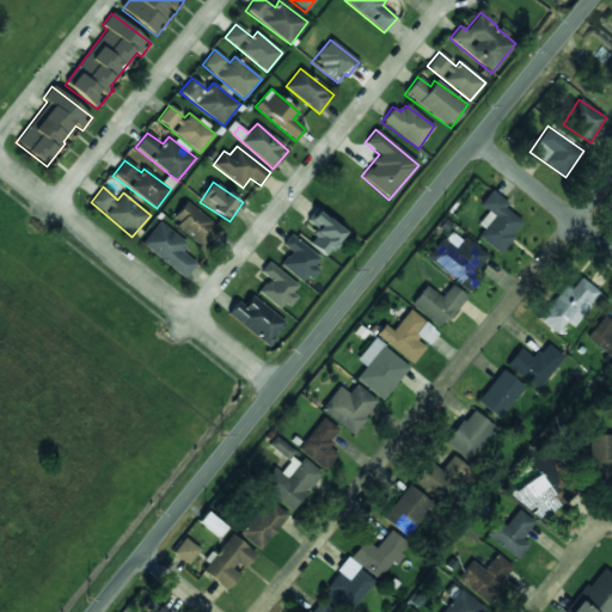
[(524,224),(505,208),(508,203),(491,190),(479,204),(488,212),(478,225),(484,228),(477,237),(499,254),(524,224)]
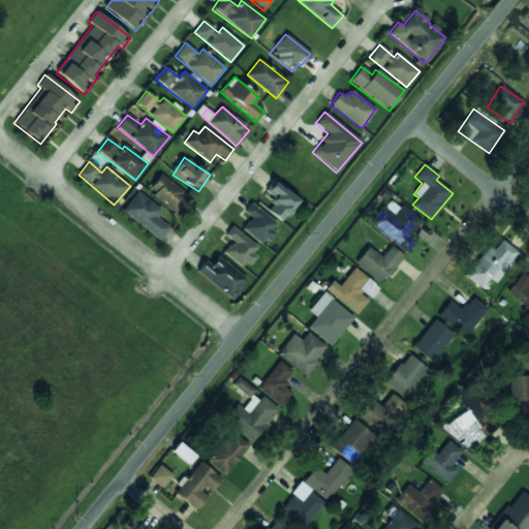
[(176,214),(189,197),(161,175),(148,190),(176,214)]
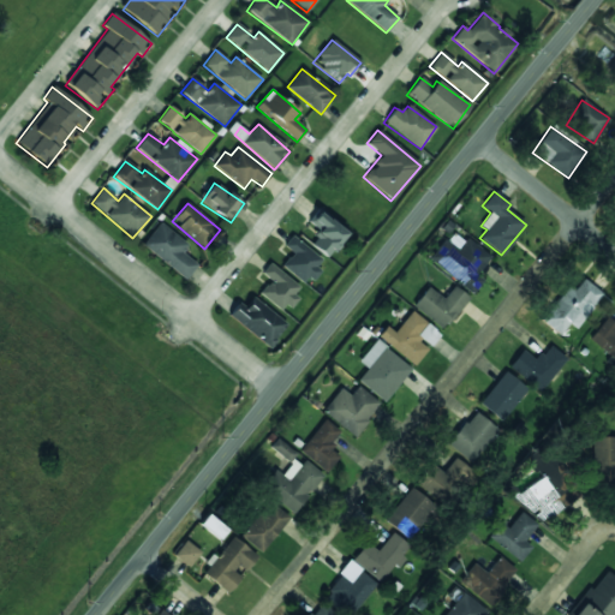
[(320,232),(310,244),(327,258),(348,234),(320,209),(308,221),(320,232)]
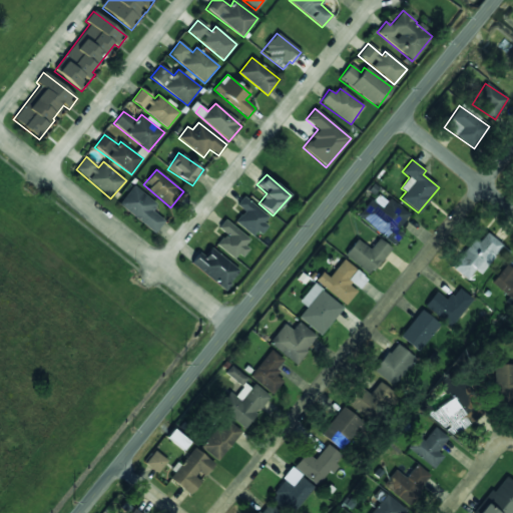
[(155,232),(164,220),(152,211),(157,203),(132,186),(118,206),(155,232)]
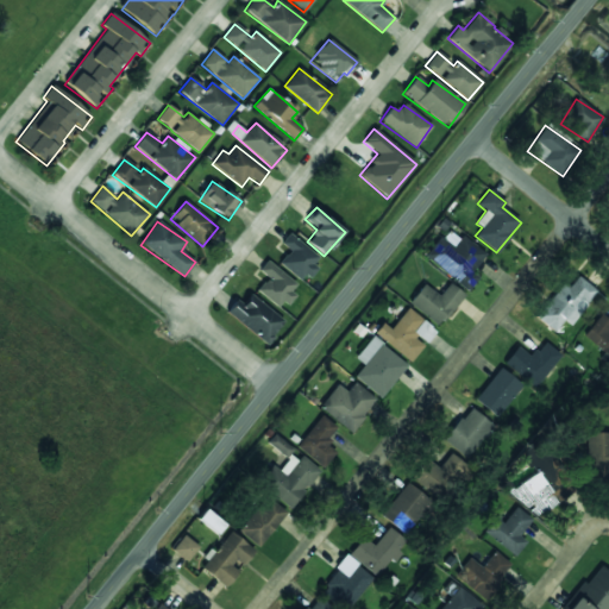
[(425,257),(468,292),(478,278),(472,272),(485,255),(450,225),(425,257)]
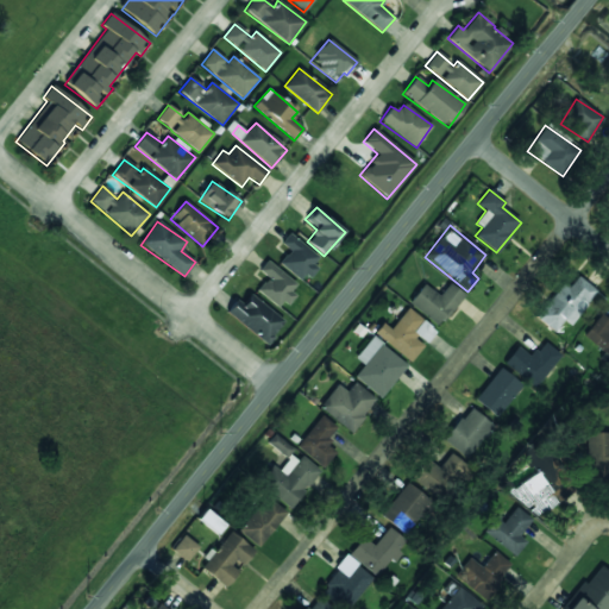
[(289,251),(278,264),(303,282),(321,258),(288,234),(281,244),(289,251)]
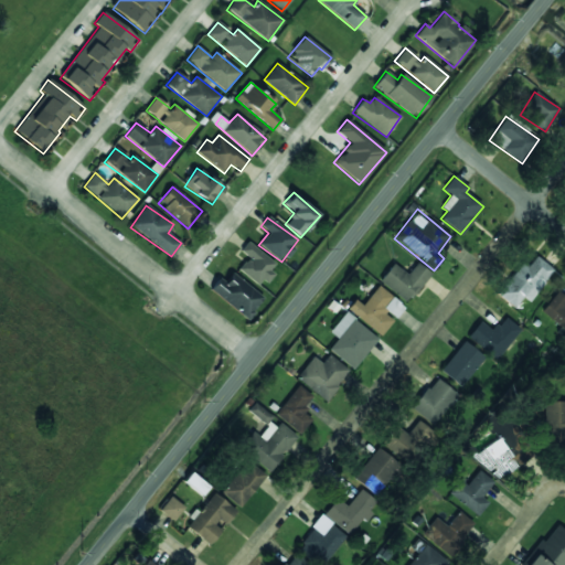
[(248,257),(240,269),(263,286),(278,265),(247,243),(241,252),(248,257)]
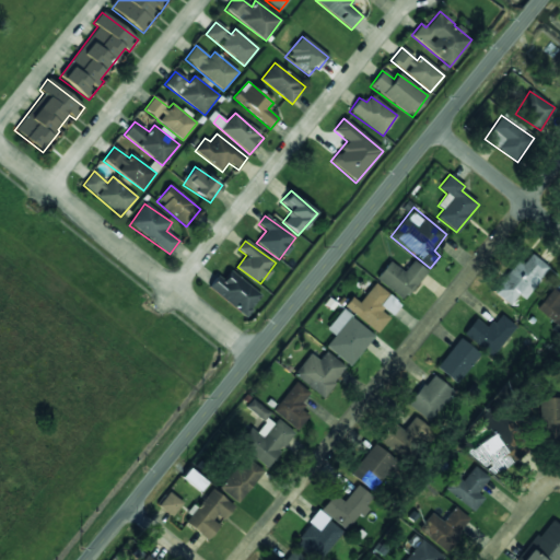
[(517,294),(524,300),(549,268),(532,254),(523,265),(518,260),(493,292),(510,305),(517,294)]
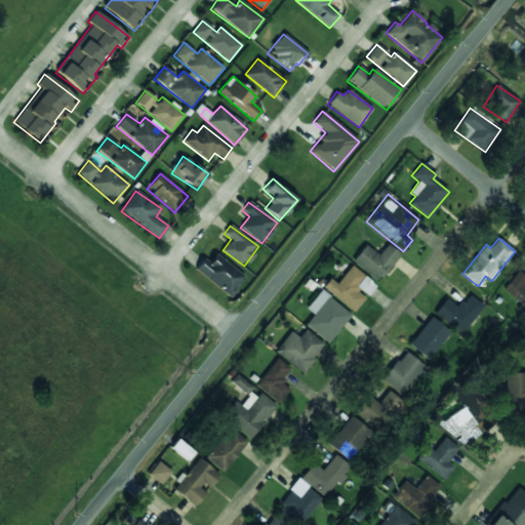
[(378,255),(365,245),(352,261),(377,282),(400,254),(388,244),(378,255)]
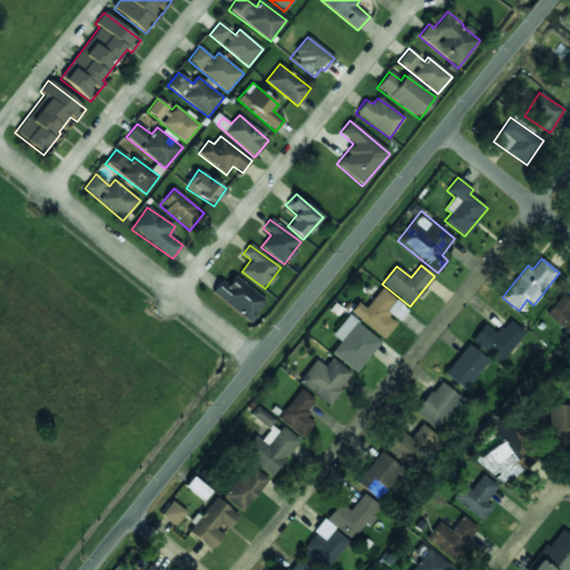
[(265,297),(232,277),(225,290),(217,285),(210,296),(252,321),(265,297)]
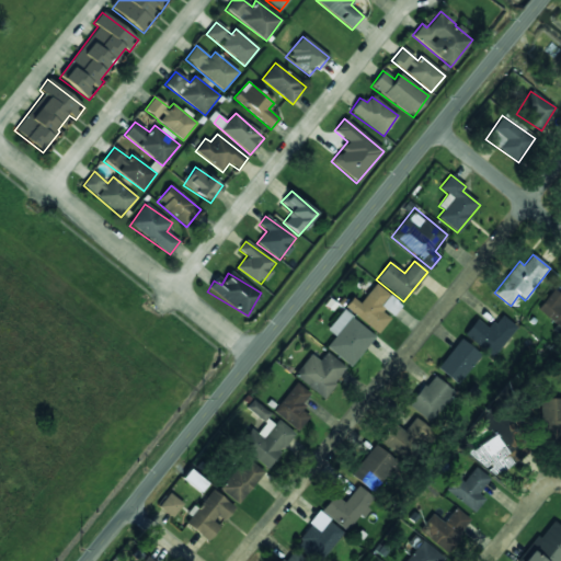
[(391,317),(401,305),(375,284),(359,304),(352,297),(344,307),(378,334),(391,317)]
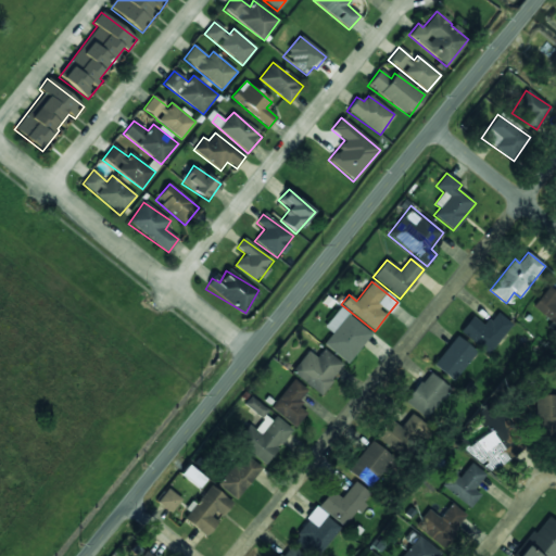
[(555,292),(548,287),(532,307),(555,326),(555,292)]
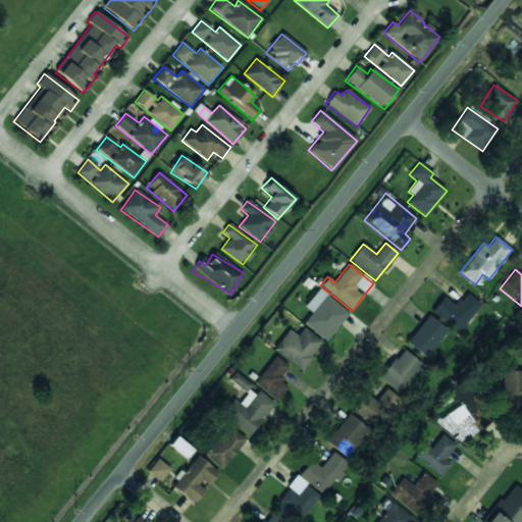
[(304,323),(325,342),(349,314),(319,289),(304,307),(312,313),(304,323)]
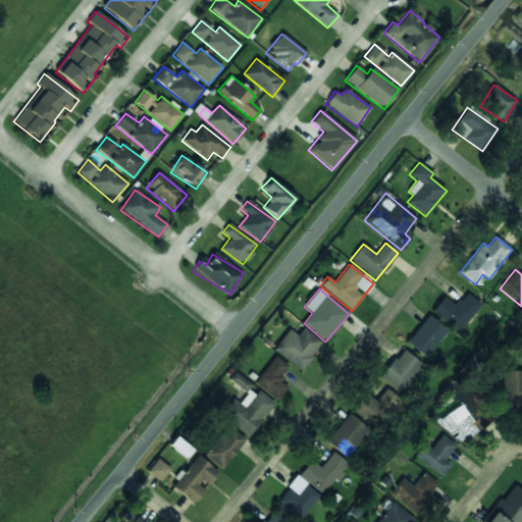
[(455,306),(444,297),(431,311),(458,333),(481,305),(466,293),(455,306)]
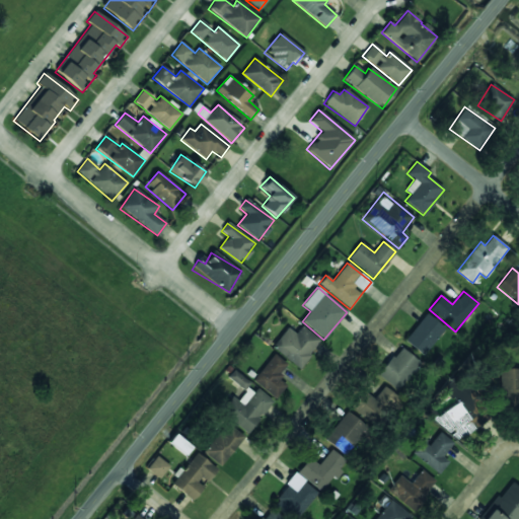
[(444,326),(423,313),(405,344),(426,356),(444,326)]
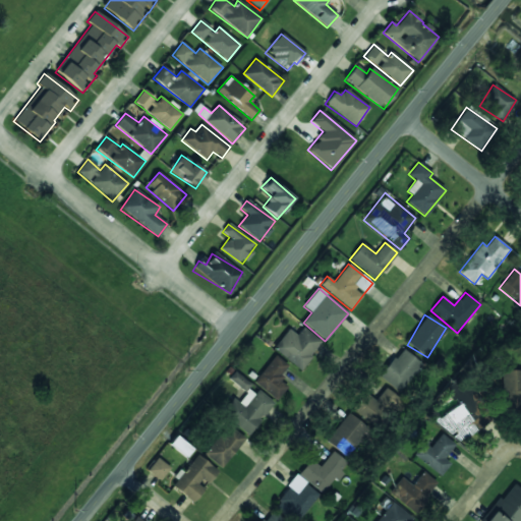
[(323,343),(303,327),(296,335),(289,329),(273,348),(299,369),(323,343)]
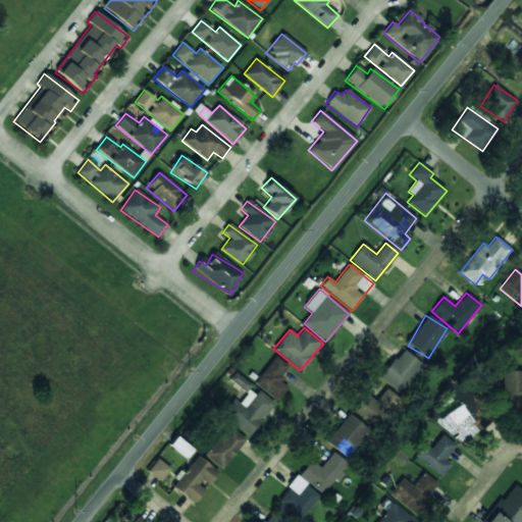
[(400,393),(422,364),(403,349),(380,377),(400,393)]
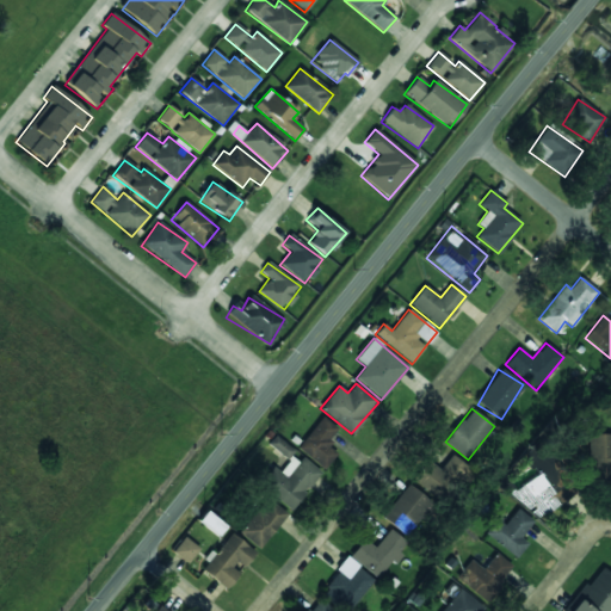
[(337,454),(326,445),(339,430),(323,417),(297,448),(323,470),(337,454)]
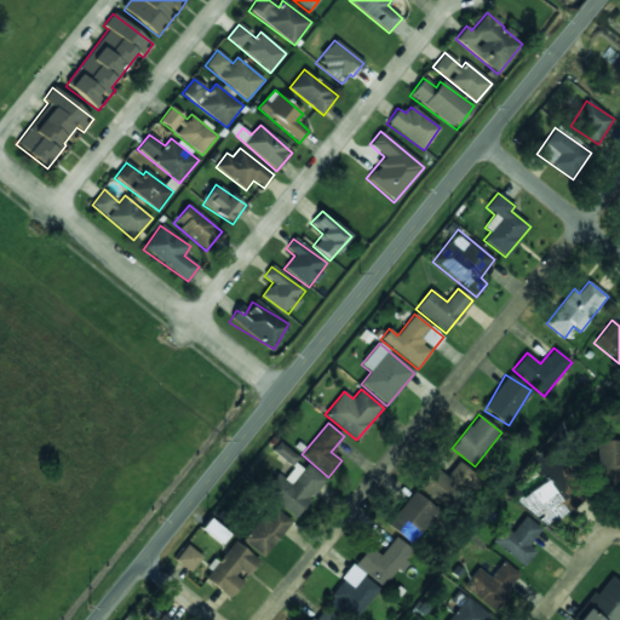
[(619,441),(600,442),(601,483),(619,482),(619,480),(619,478),(619,441)]
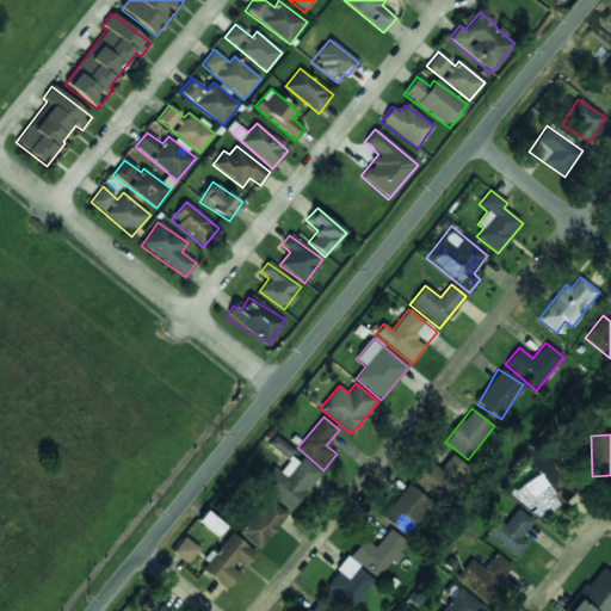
[(267,445),(287,461),(294,451),(275,436),(267,445)]
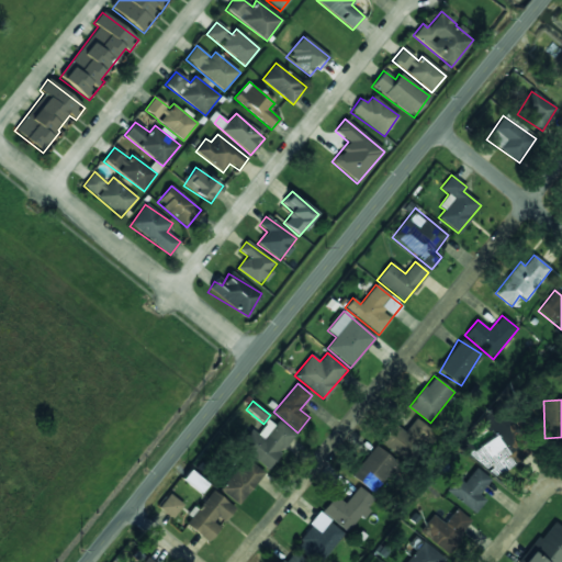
[(270,417),(244,451),(268,470),(294,436),(270,417)]
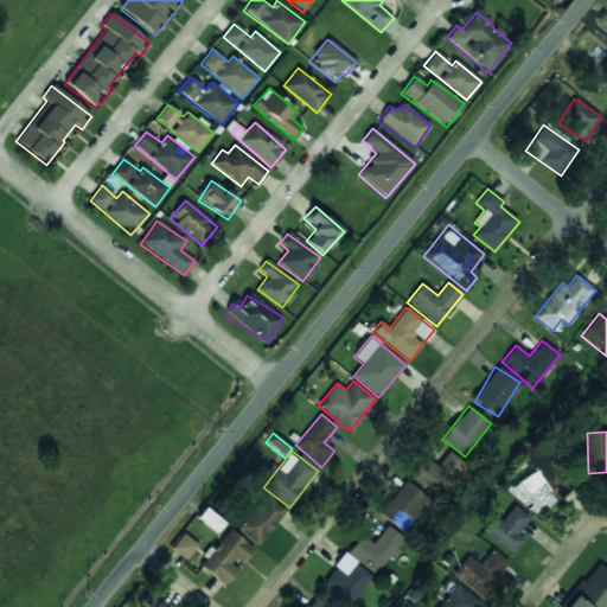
[(409,478),(440,499),(464,464),(448,453),(438,467),(425,458),(409,478)]
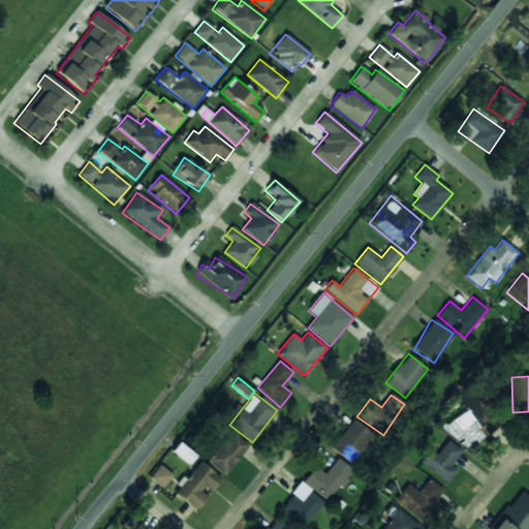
[(374,436),(353,419),(331,448),(351,465),(374,436)]
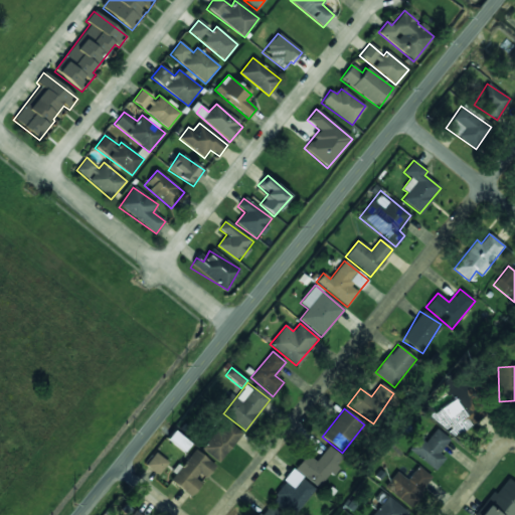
[(201,449),(218,463),(242,434),(226,419),(201,449)]
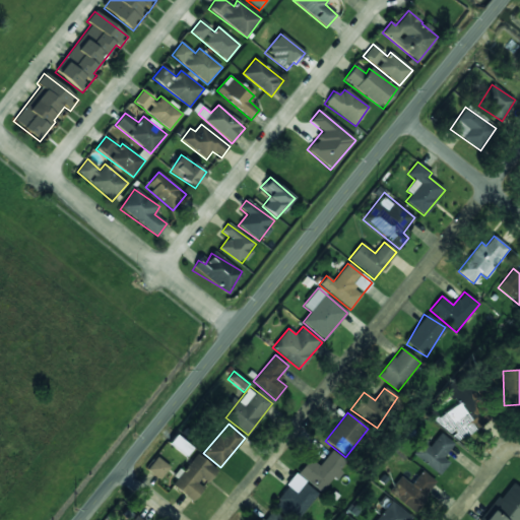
[(424,442),(413,454),(438,476),(449,463),(443,457),(454,445),(441,433),(429,447),(424,442)]
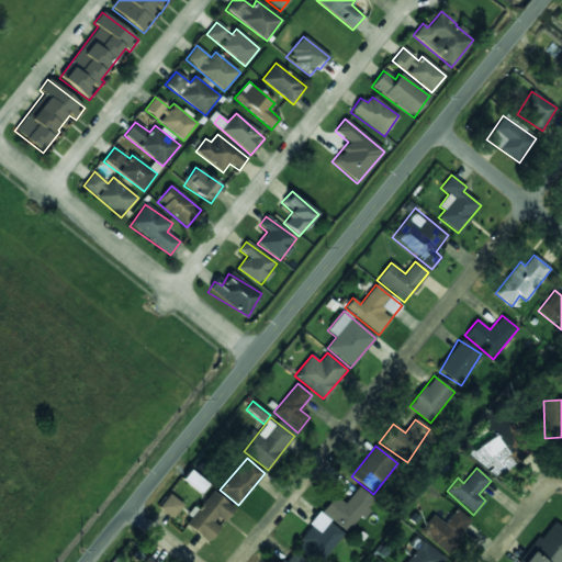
[(335,496),(322,513),(348,534),(374,499),(359,486),(345,504),(335,496)]
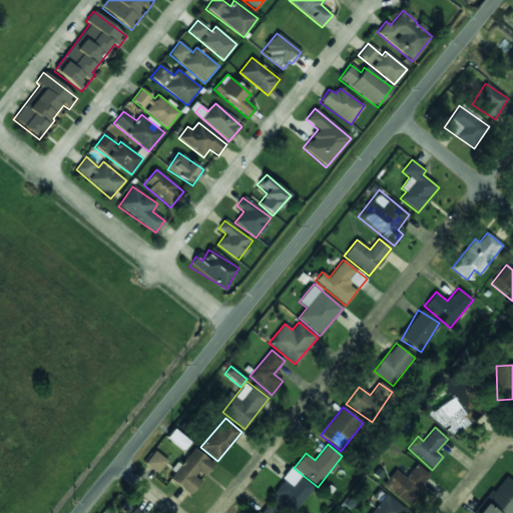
[(214,462),(190,448),(170,482),(191,494),(201,478),(204,479),(214,462)]
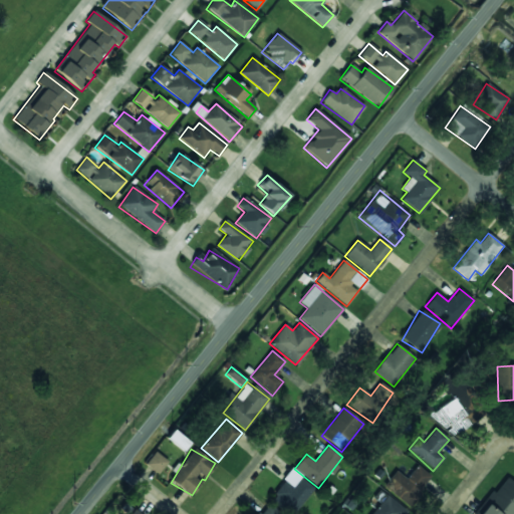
[(159,474),(167,461),(154,452),(145,465),(159,474)]
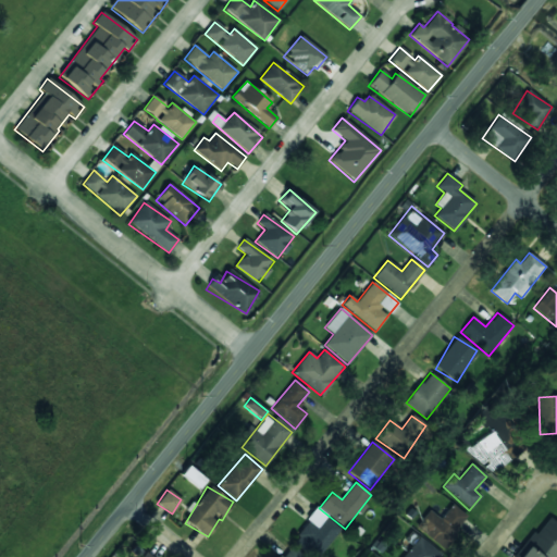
[(429,510),(416,528),(444,548),(468,518),(452,505),(441,519),(429,510)]
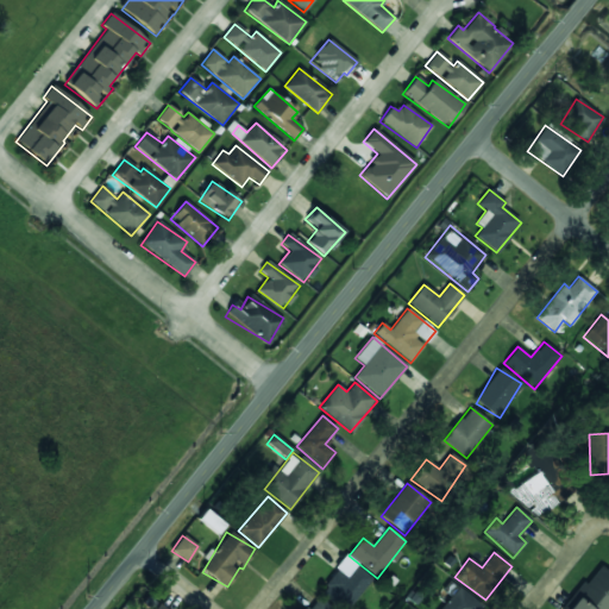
[(563,608),(608,608),(608,571),(598,563),(563,608)]
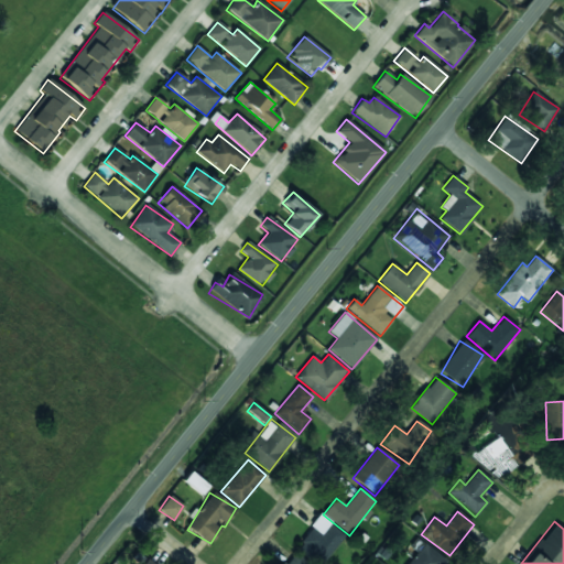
[(313,528),(296,549),(316,563),(323,563),(345,535),(329,523),(321,534),(313,528)]
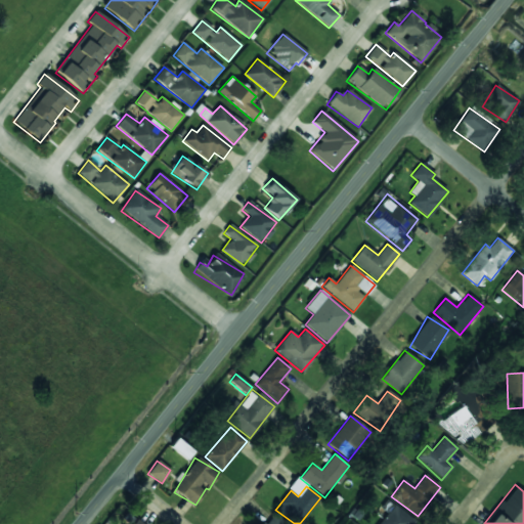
[(411,523),(415,520),(387,500),(381,509),(387,513),(379,523),(411,523)]
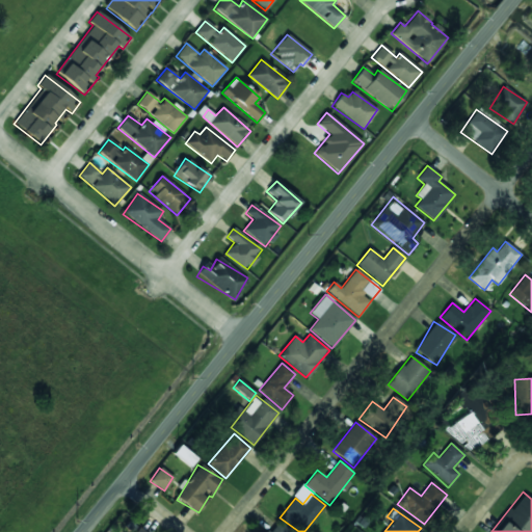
[(267,531),(289,531),(275,522),(267,531)]
